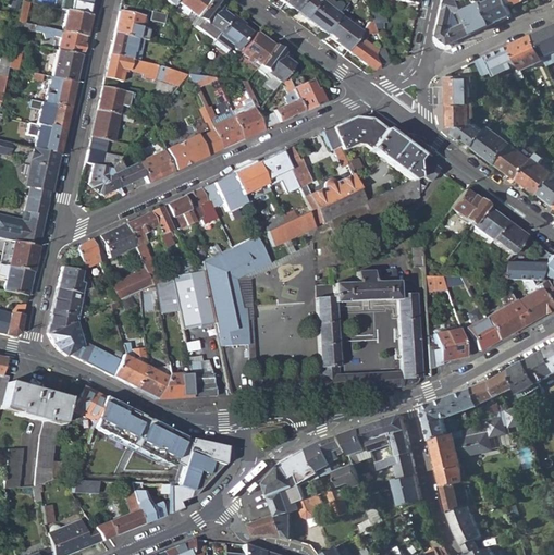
[(26,0),(21,21),(28,22),(33,1),(26,0)]
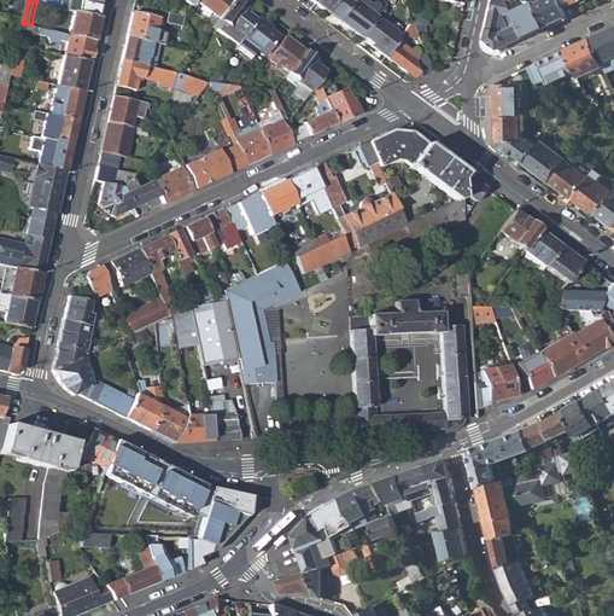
[(105,6),(106,0),(72,0),(71,10),(77,11),(100,17),(103,5),(105,6)]
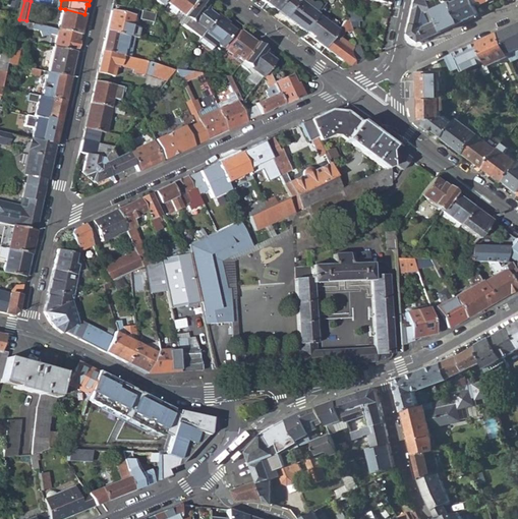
[(129,6),(140,9),(141,4),(136,0),(134,0),(129,6)]
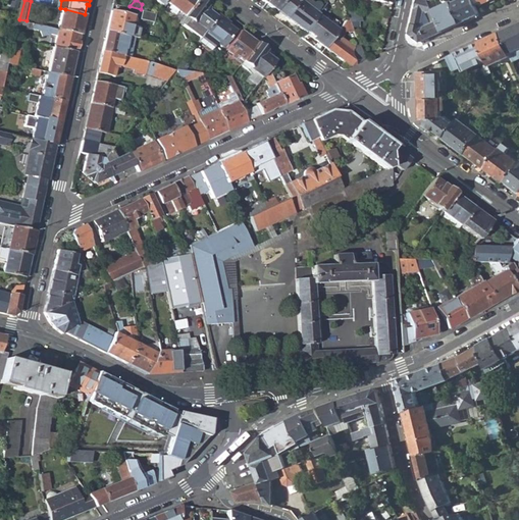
[(167,0),(184,12),(178,19),(182,22),(187,16),(199,0),(167,0)]
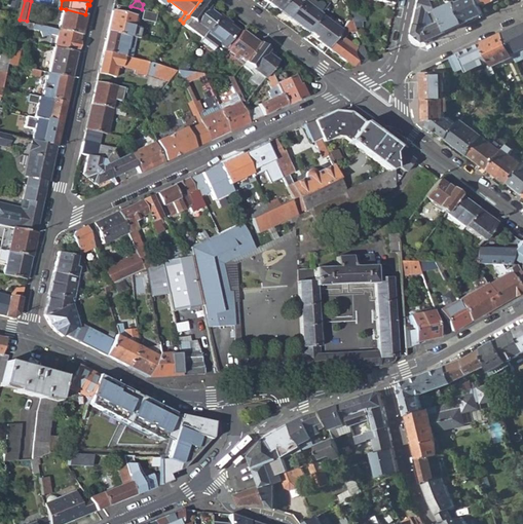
[(187,26),(203,38),(220,16),(209,8),(211,6),(202,0),(200,0),(188,16),(192,19),(187,26)]
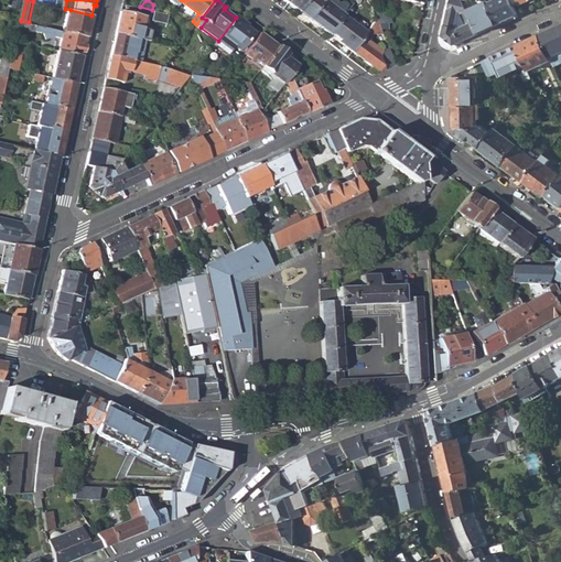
[(292,0),(290,2),(301,11),(310,0),(292,0)]
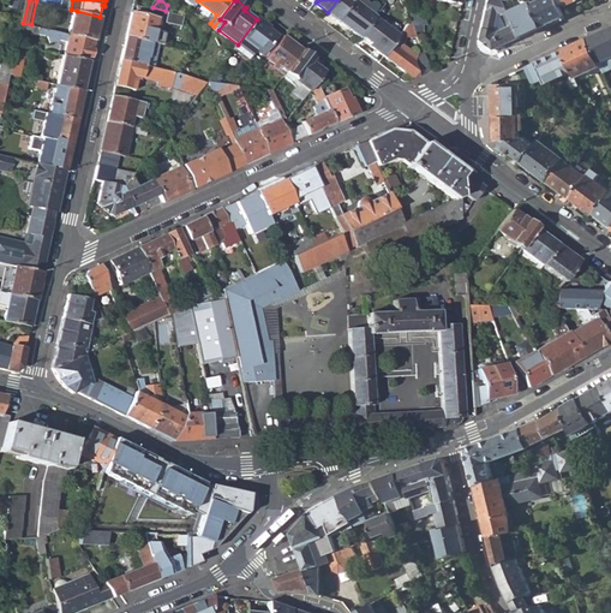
[(361,37),(364,35),(377,17),(378,16),(375,15),(378,9),(378,7),(378,5),(377,4),(376,3),(373,3),(371,3),(367,9),(355,0),(337,0),(328,12),(361,37)]
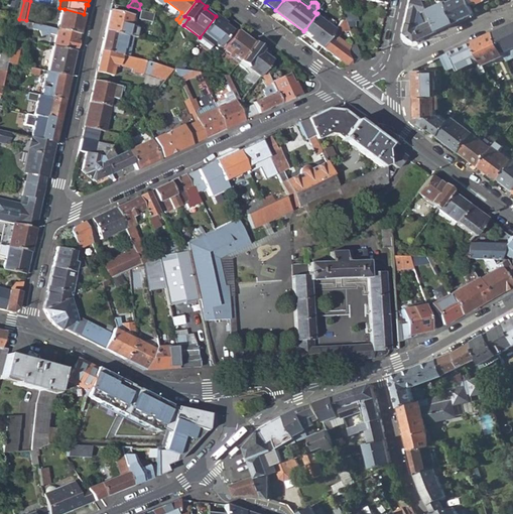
[(414,0),(407,31),(417,39),(440,29),(430,9),(427,0),(414,0)]
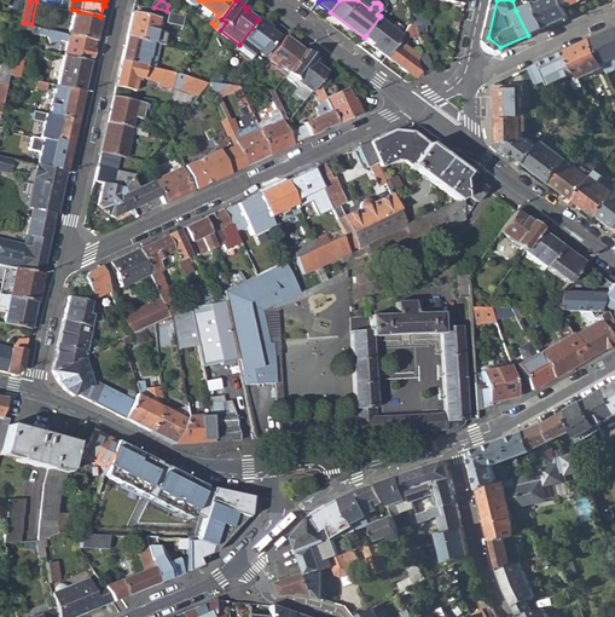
[(534,0),(535,3),(516,11),(528,35),(549,26),(539,3),(538,0),(534,0)]
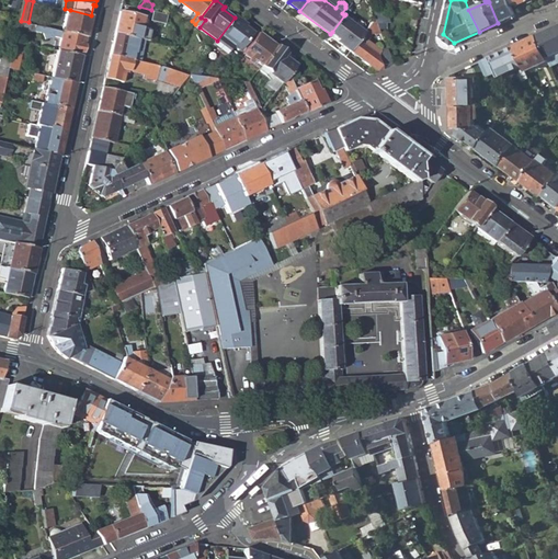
[(493,0),(489,2),(498,23),(519,13),(512,0),(493,0)]
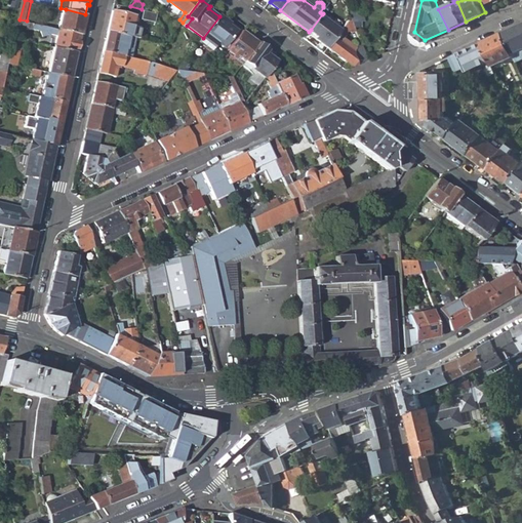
[(87,14),(85,14),(66,9),(61,29),(83,34),(87,14)]
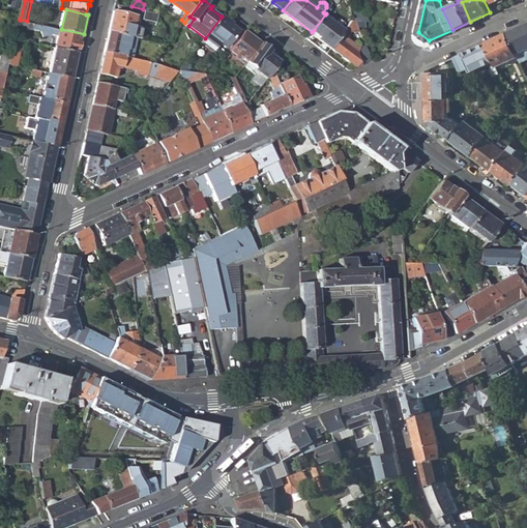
[(116,10),(112,31),(134,36),(139,16),(116,10)]
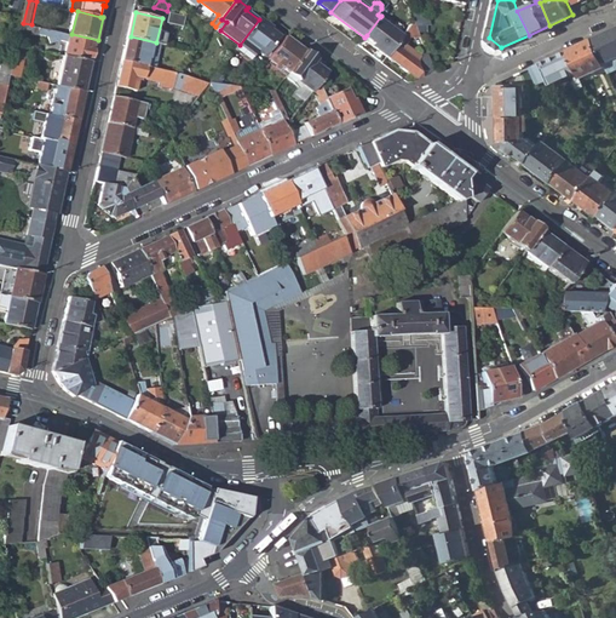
[(430,13),(413,15),(415,21),(418,26),(431,24),(430,13)]
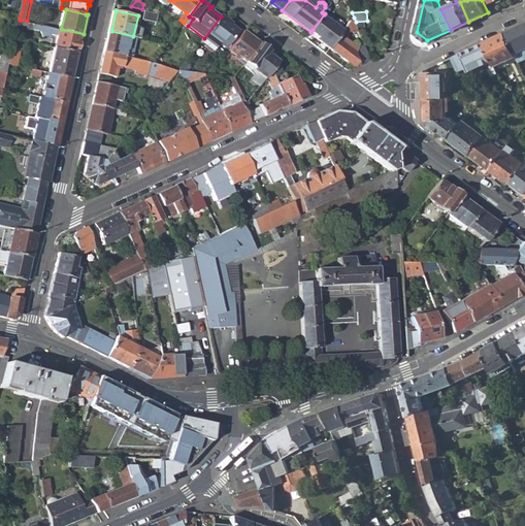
[(232,22),(222,14),(221,17),(204,38),(202,41),(215,51),(221,42),(227,46),(239,31),(231,24),(232,22)]
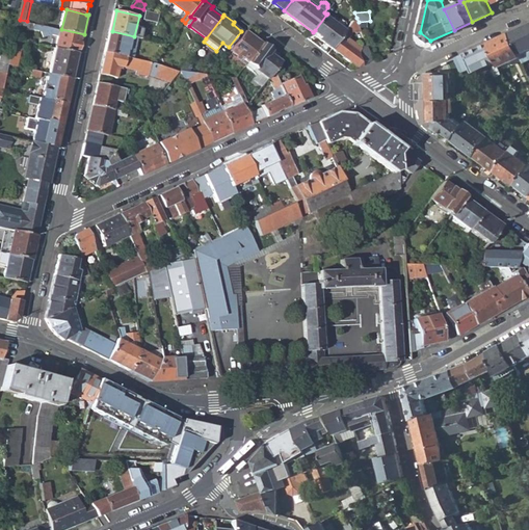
[(334,48),(347,31),(326,15),(315,30),(326,38),(324,41),(334,48)]
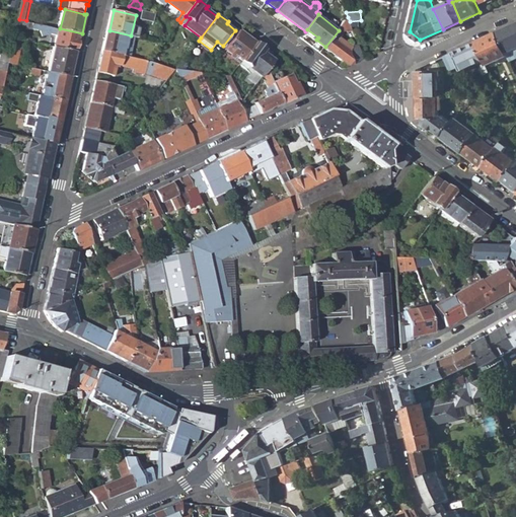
[(353,28),(350,21),(348,17),(339,30),(325,47),(350,65),(365,58),(359,43),(352,46),(350,49),(339,41),(346,30),(349,33),(353,28)]
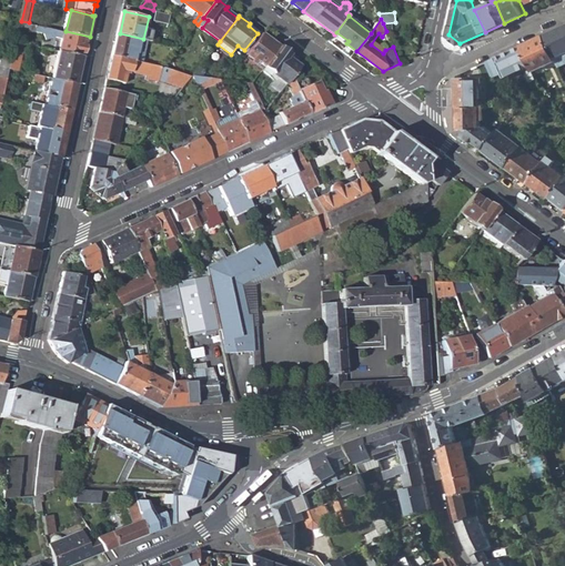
[(86,57),(90,37),(66,31),(29,22),(21,21),(20,27),(46,32),(49,39),(58,36),(64,37),(61,50),(86,57)]
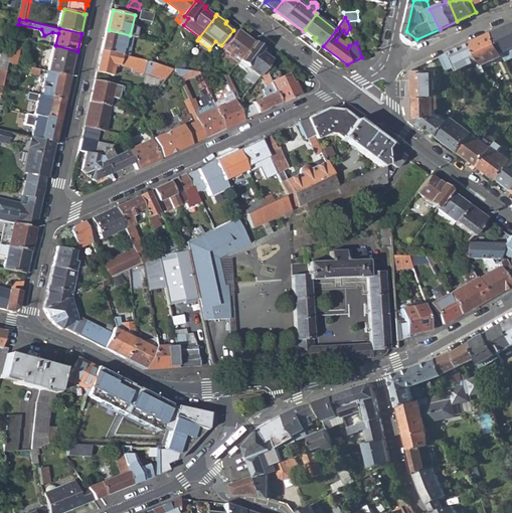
[(511,23),(497,31),(506,50),(510,60),(511,59),(511,23)]
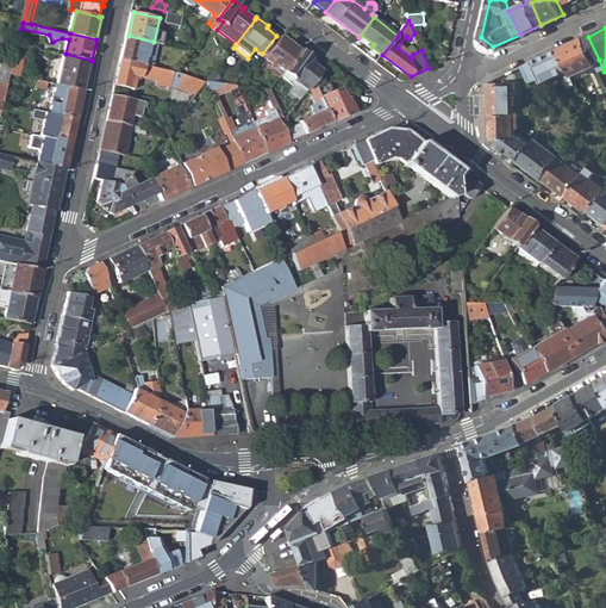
[(129,36),(123,59),(154,66),(155,62),(148,61),(149,57),(150,57),(151,50),(158,53),(160,44),(154,42),(129,36)]
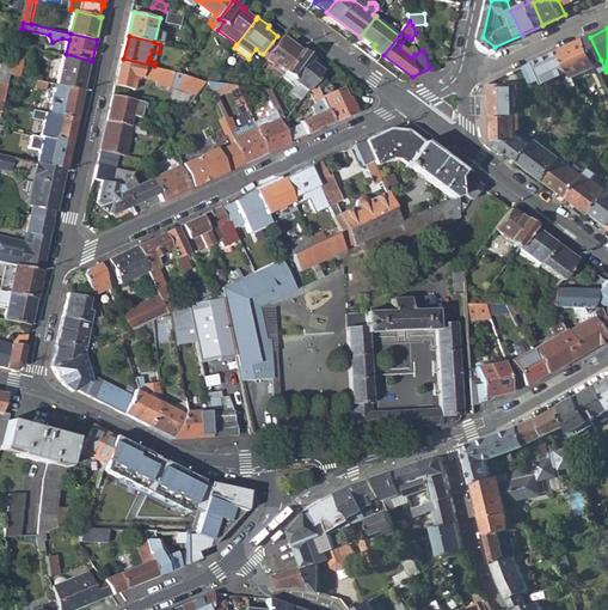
[(601,60),(590,37),(565,48),(575,69),(576,72),(601,60)]
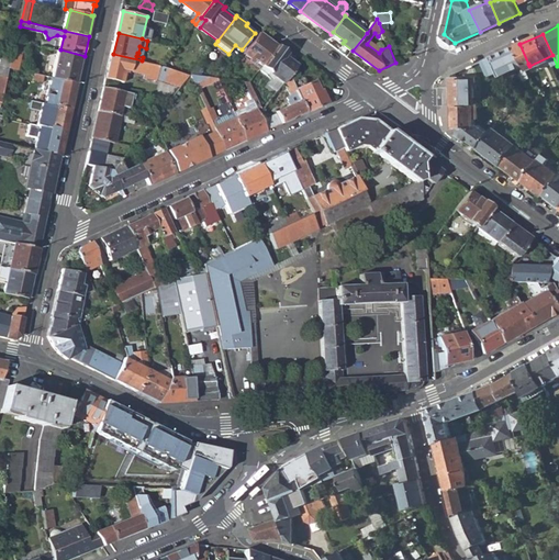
[(264,66),(278,46),(270,41),(268,43),(259,35),(245,54),(253,60),(252,62),(254,64),(256,60),(264,66)]
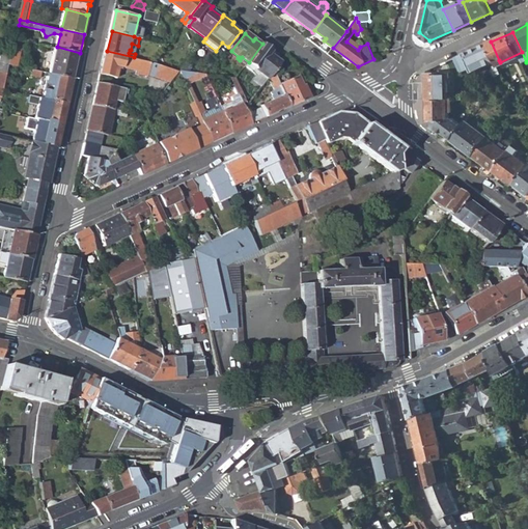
[(499,60),(491,42),(467,53),(473,66),(475,72),(499,60)]
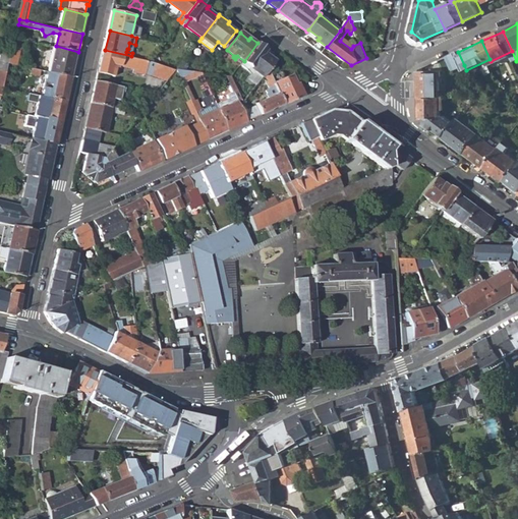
[(244,61),(264,76),(276,61),(265,52),(267,50),(257,43),(244,61)]
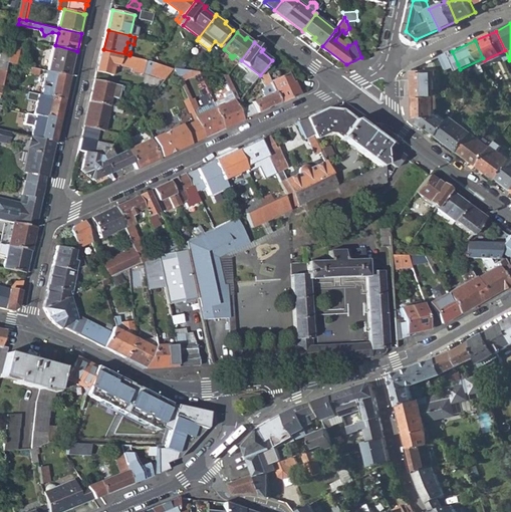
[(71,75),(77,51),(55,45),(49,70),(71,75)]
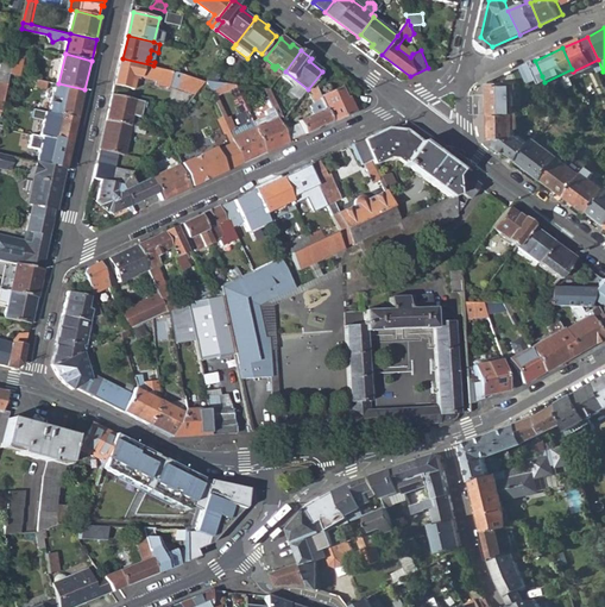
[(5,57),(0,77),(0,80),(8,82),(14,60),(5,57)]
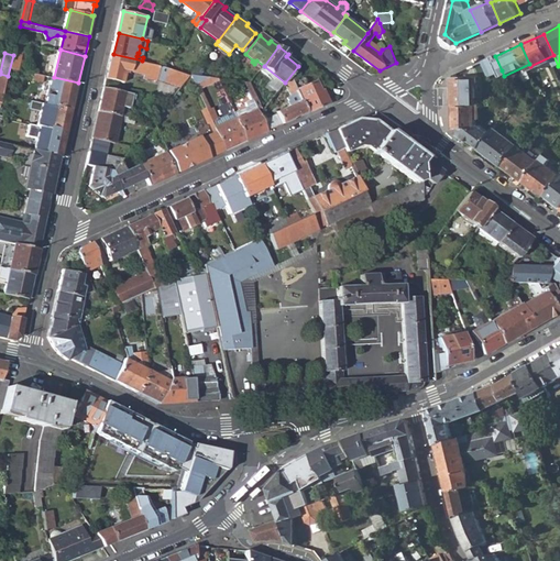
[(142,61),(113,54),(108,78),(125,81),(128,69),(147,74),(146,78),(158,80),(158,78),(185,85),(190,79),(193,75),(165,66),(142,61)]
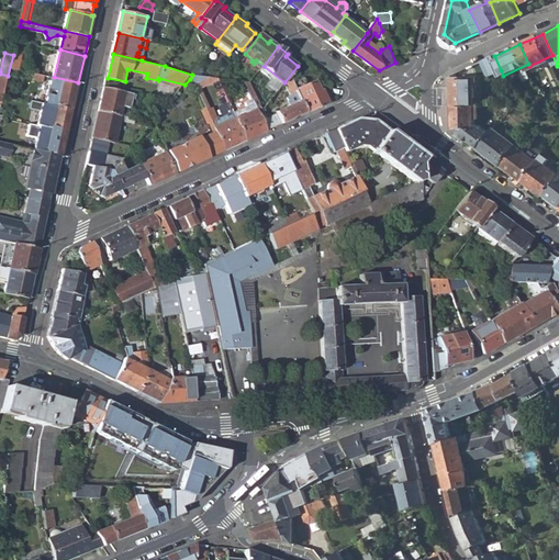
[(501,70),(494,56),(483,60),(491,75),(501,70)]
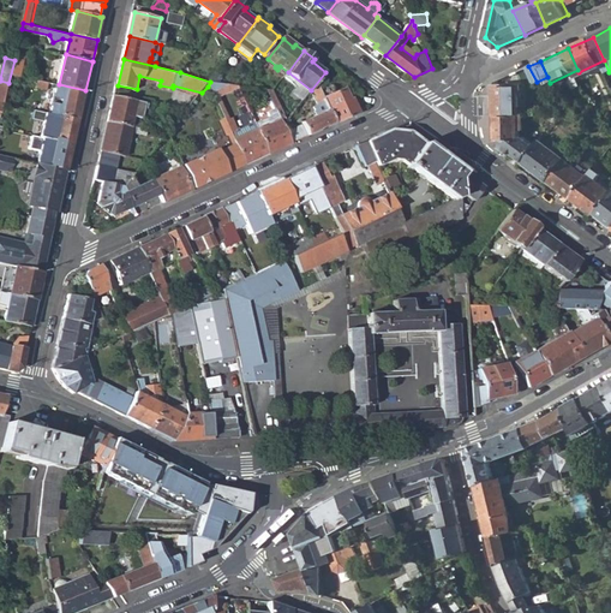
[(219,94),(219,83),(210,82),(208,87),(211,96),(219,94)]
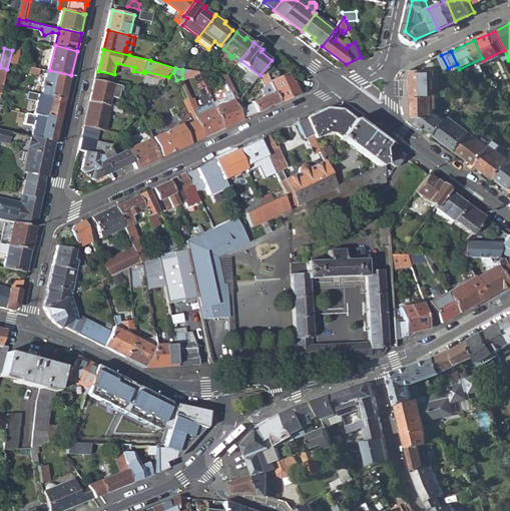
[(66,99),(71,75),(49,70),(48,69),(42,93),(66,99)]
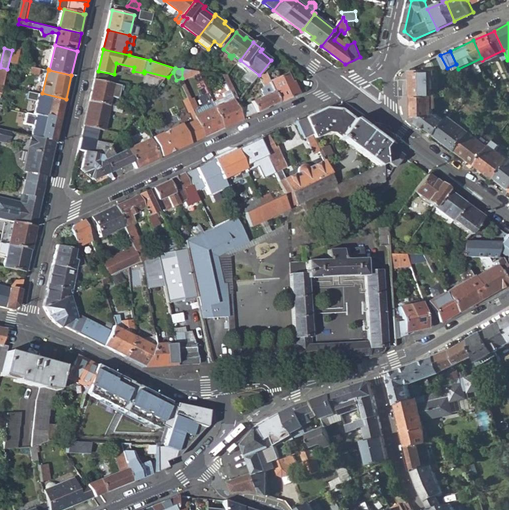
[(437,95),(435,69),(414,70),(414,95),(437,95)]
